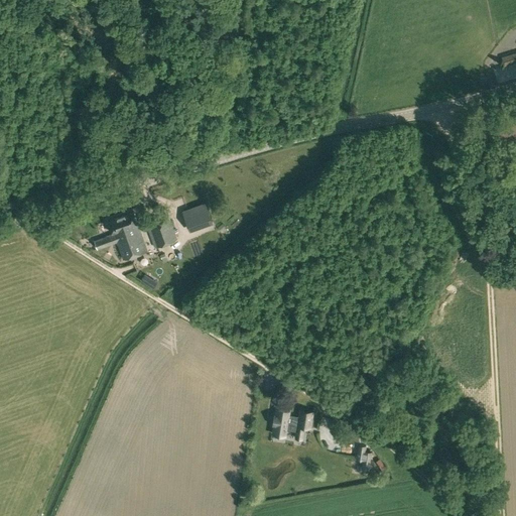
[(515,51),(501,56),(504,66),(515,61),(515,51)]
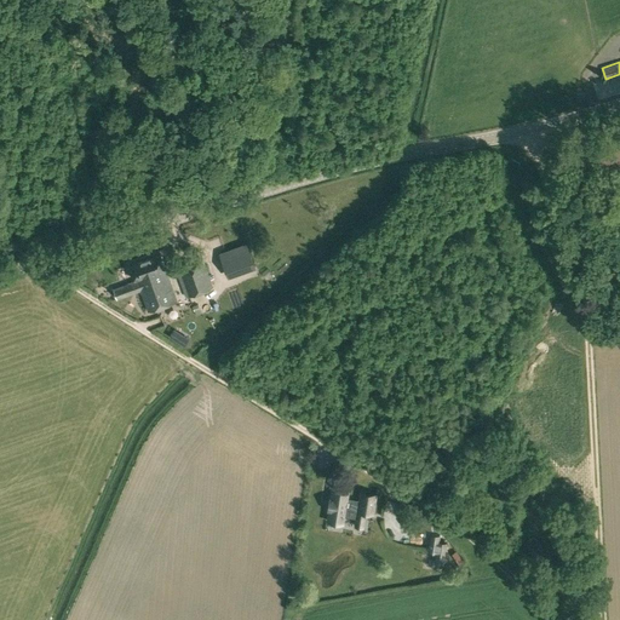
[(219,252),(228,279),(256,268),(247,242),(219,252)]
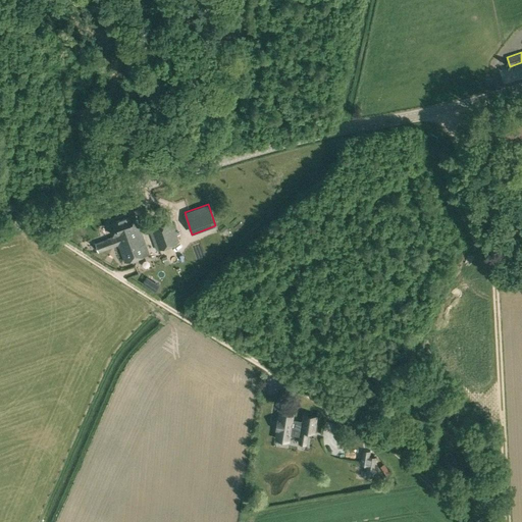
[(118,245),(124,262),(149,253),(135,214),(109,223),(113,235),(114,235),(115,236),(95,243),(98,252),(118,245)]
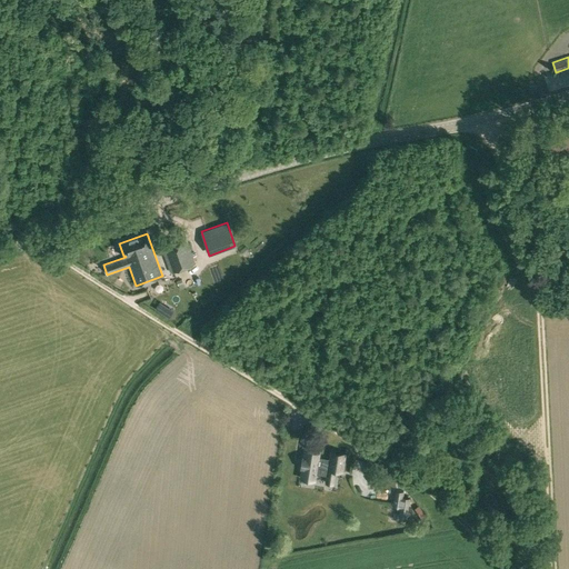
[(163,247),(172,272),(195,265),(186,239),(163,247)]
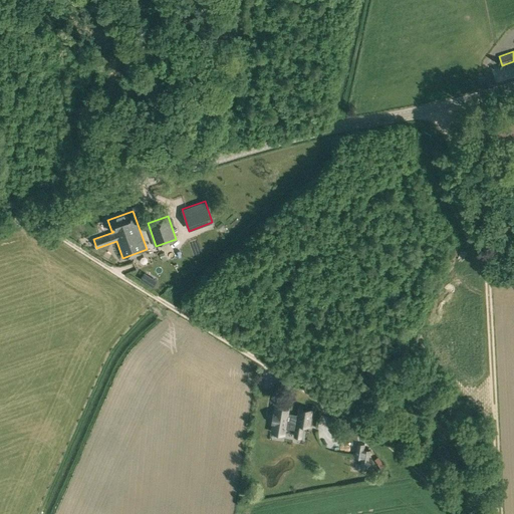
[(294,436),(301,437),(303,424),(309,426),(312,410),(299,408),(297,414),(288,413),(289,406),(275,404),(271,432),(284,434),(285,428),(295,429),(294,436)]
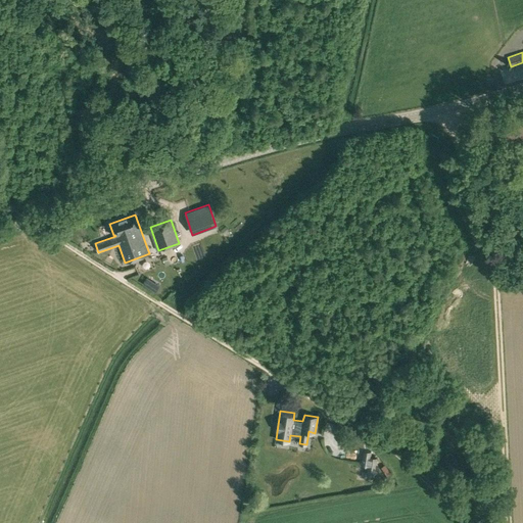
[(363,446),(370,448),(371,445),(364,439),(363,446)]
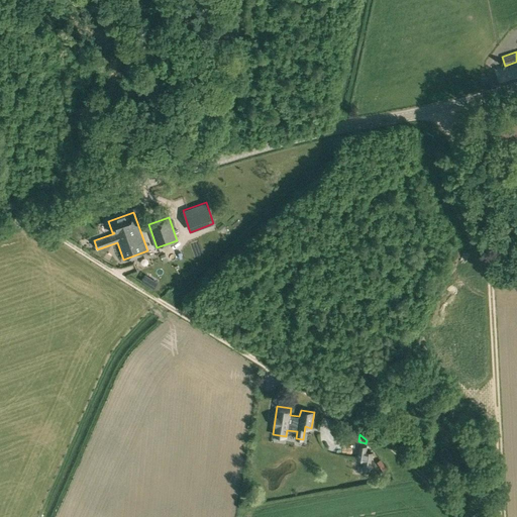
[(362,470),(371,471),(374,451),(367,450),(368,445),(359,444),(356,459),(364,460),(362,470)]
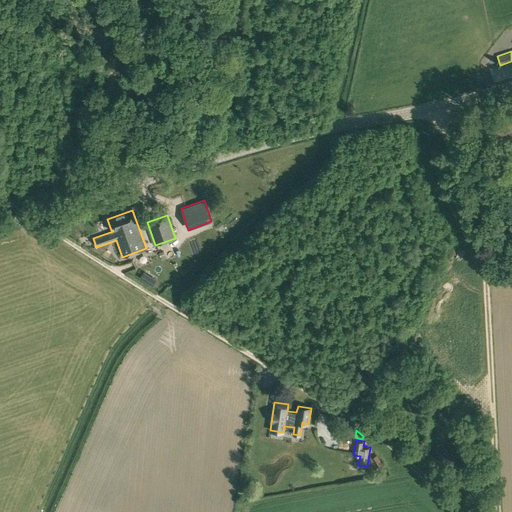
All buildings are outlined.
